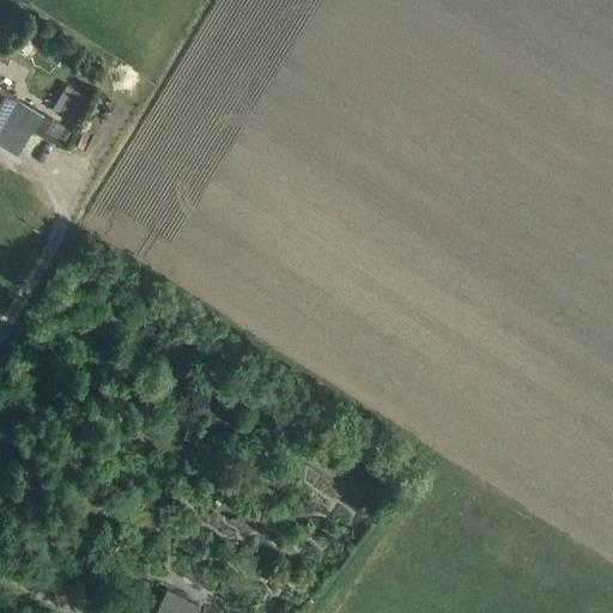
[(67,86),(52,111),(73,125),(89,99),(67,86)]
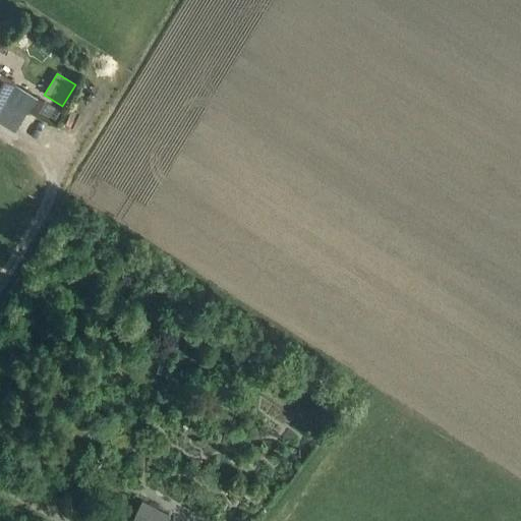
[(0,108),(5,100),(26,113),(36,98),(0,75),(0,108)]
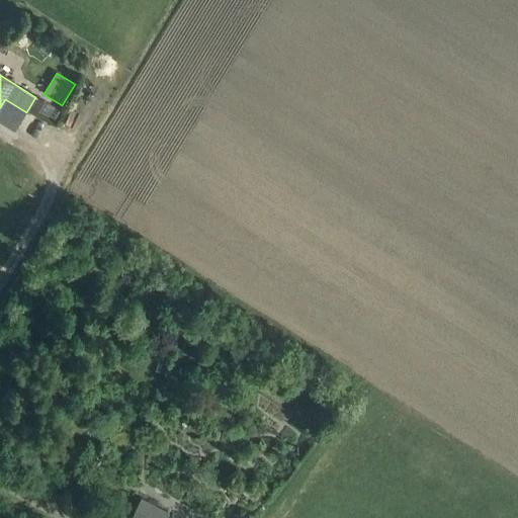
[(0,121),(15,131),(26,112),(5,99),(0,107),(0,121)]
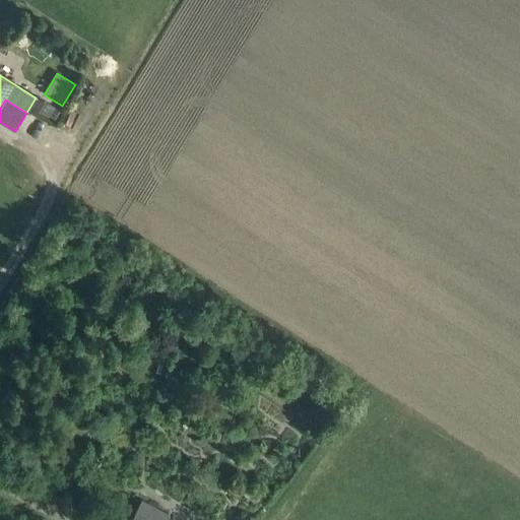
[(248,489),(243,497),(252,504),(257,496),(248,489)]
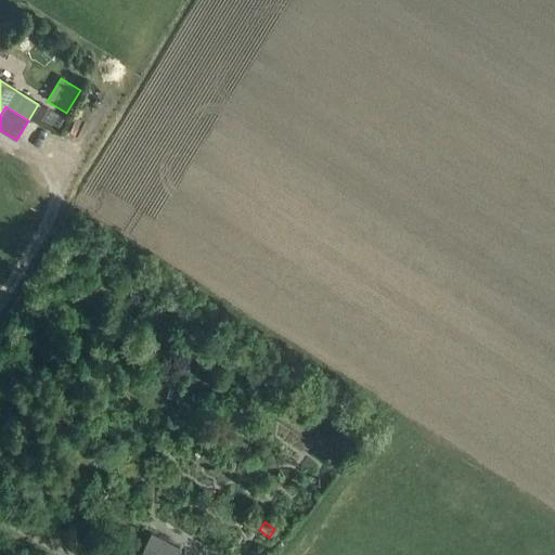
[(179,554),(176,553),(178,550),(152,536),(141,554),(179,554)]
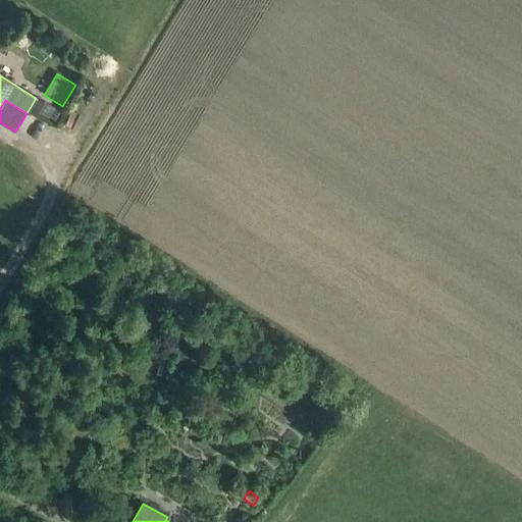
All buildings are outlined.
